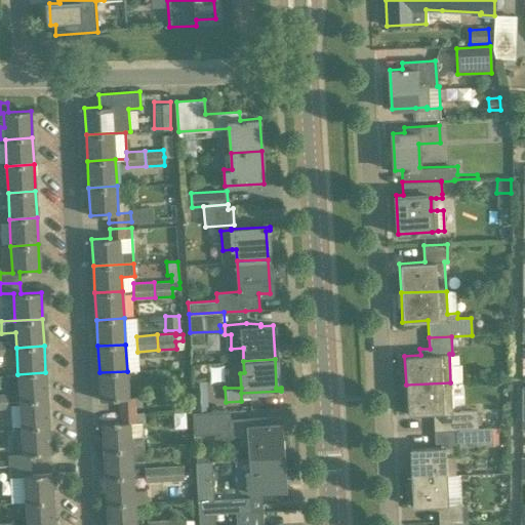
[(119,409),(140,408),(142,408),(142,397),(128,397),(127,371),(99,372),(101,400),(119,399),(119,409)]
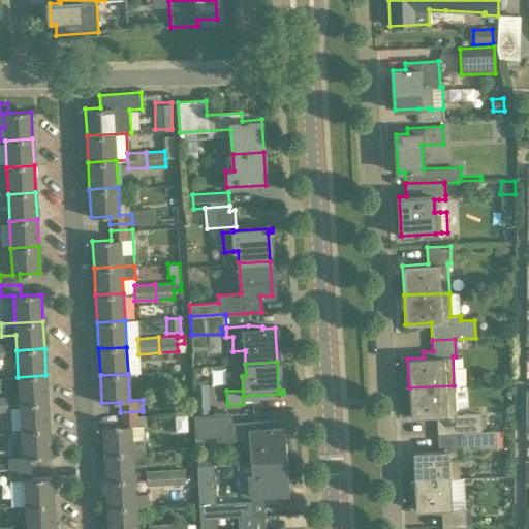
[(5,377),(6,397),(7,404),(20,404),(47,402),(45,375),(18,377),(5,377)]
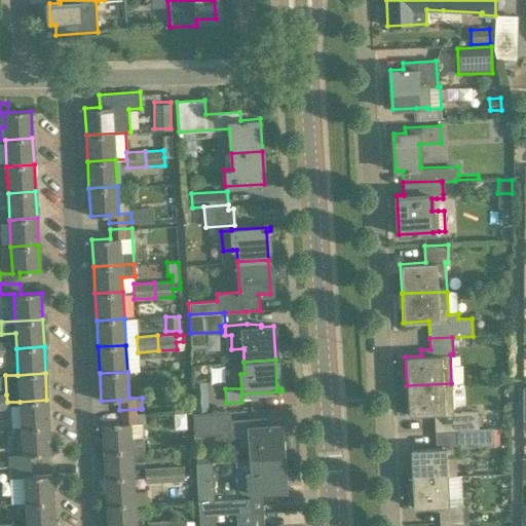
[(451,383),(407,385),(408,415),(434,414),(435,430),(478,428),(477,412),(453,413),(451,383)]
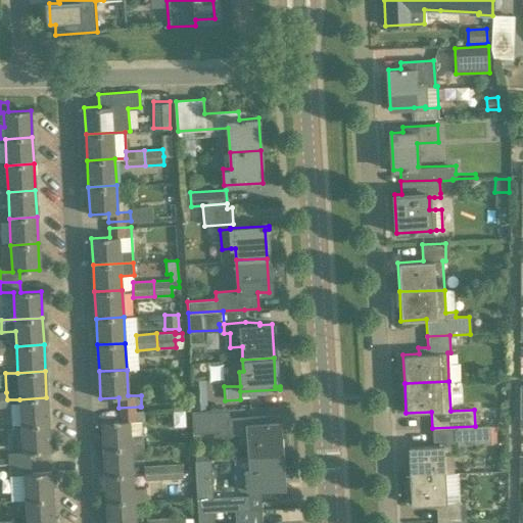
[(195,410),(195,411),(206,411),(204,384),(192,384),(193,397),(194,410),(195,410)]
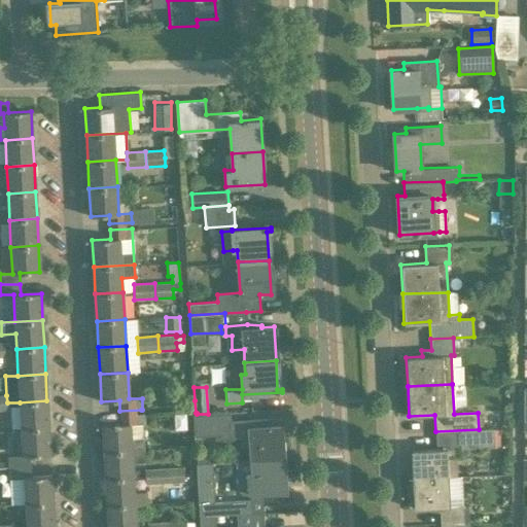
[(46,400),(20,402),(21,429),(48,427),(46,400)]
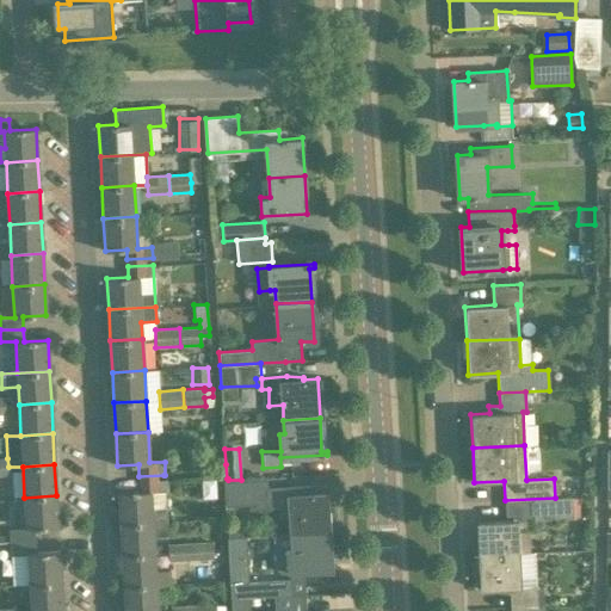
[(241,480),(228,480),(223,481),(224,507),(248,506),(248,510),(277,508),(278,518),(289,517),(290,535),(327,532),(325,493),(315,493),(314,485),(266,487),(266,479),(254,479),(241,480)]
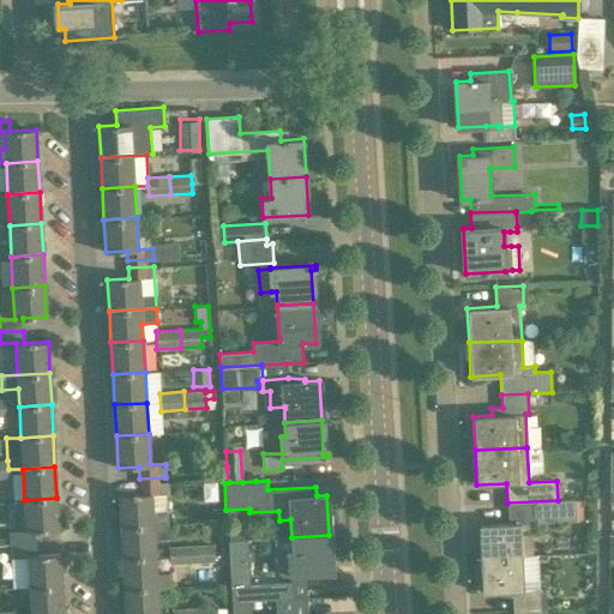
[(121,528),(168,524),(167,511),(152,512),(152,494),(167,493),(167,482),(164,482),(139,483),(140,494),(119,495),(121,528)]
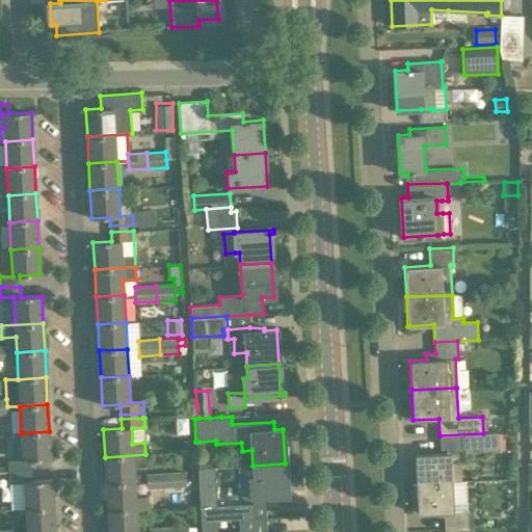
[(30,459),(50,458),(49,431),(21,433),(23,460),(7,461),(7,472),(30,471),(30,459)]
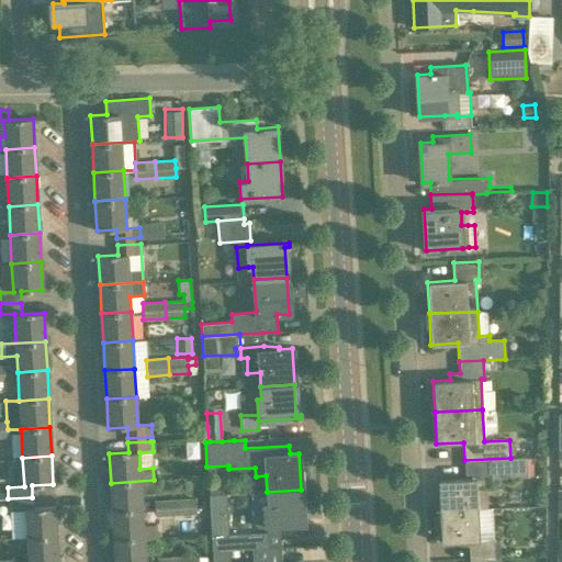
[(439,512),(478,509),(476,489),(490,487),(490,479),(527,476),(526,457),(510,458),(464,460),(465,479),(438,480),(439,512)]
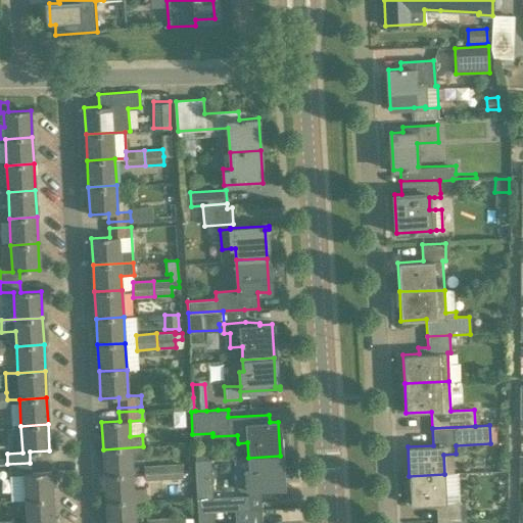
[(143,446),(103,449),(104,475),(132,474),(132,460),(143,459),(143,446)]
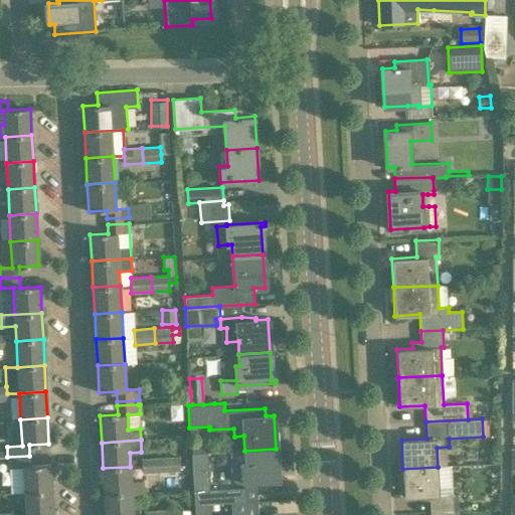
[(203,441),(191,441),(192,454),(203,453),(203,441)]
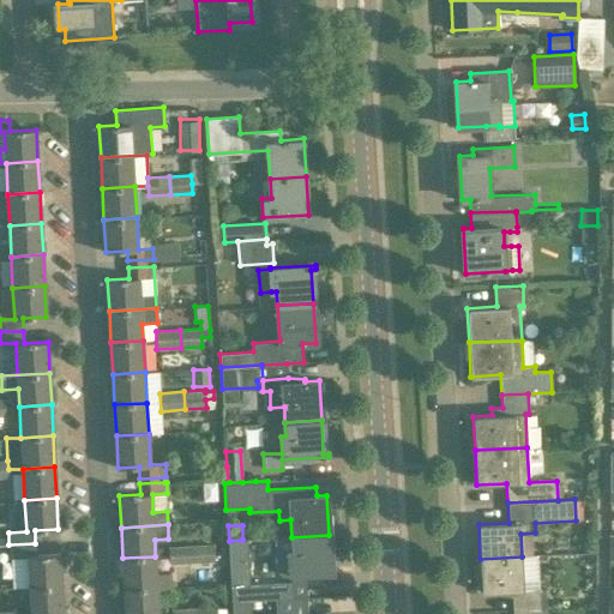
[(329,535),(292,537),(293,551),(288,551),(280,551),(275,557),(276,571),(281,575),(290,575),(331,572),(329,535)]
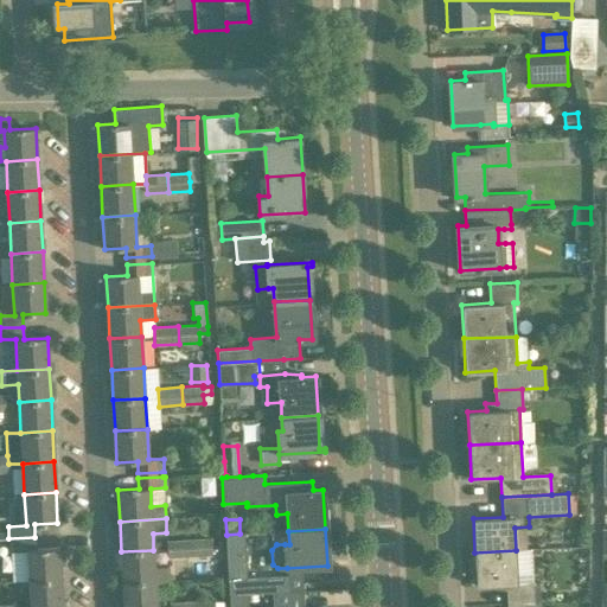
[(248,579),(246,534),(240,534),(232,535),(227,535),(225,535),(227,548),(227,554),(228,580),(248,579)]
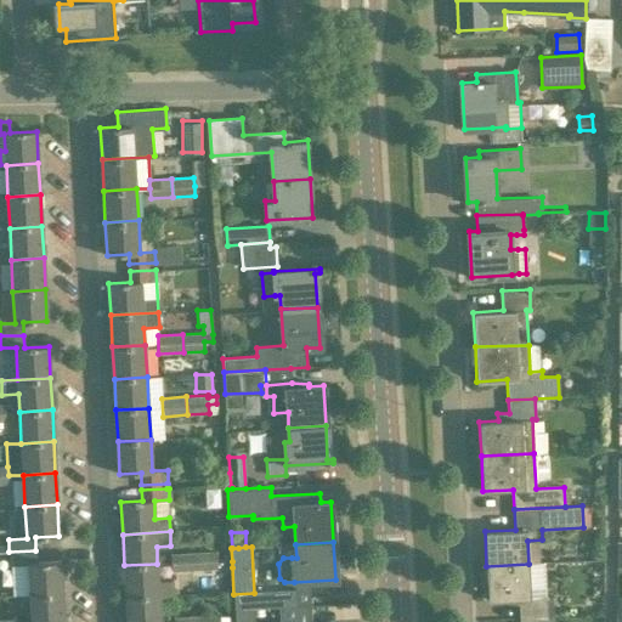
[(263,549),(263,561),(276,561),(275,548),(263,549)]
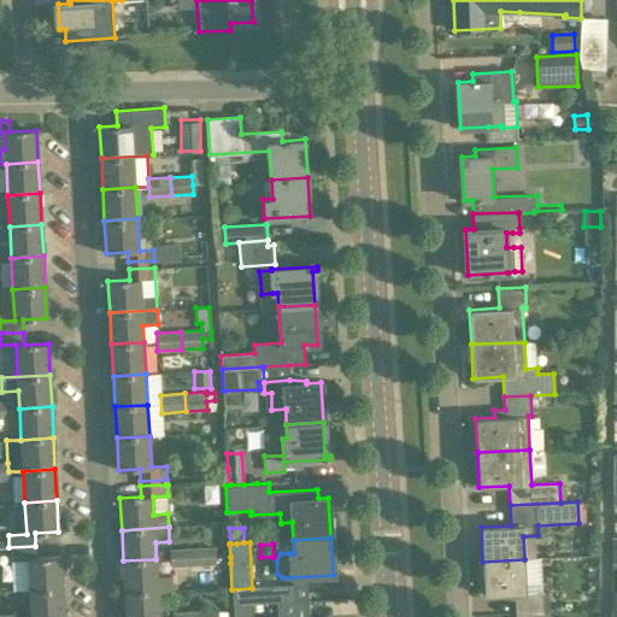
[(62,588),(60,557),(36,558),(35,546),(9,547),(0,547),(0,558),(10,558),(10,560),(28,559),(30,589),(62,588)]
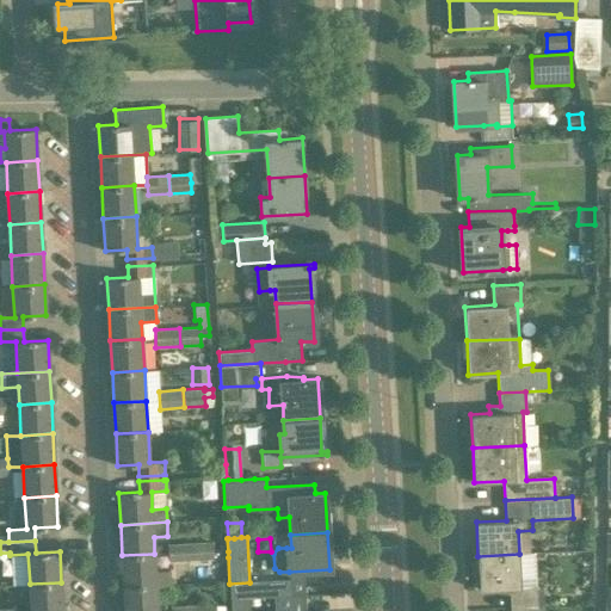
[(213,542),(190,543),(191,561),(214,559),(213,542)]
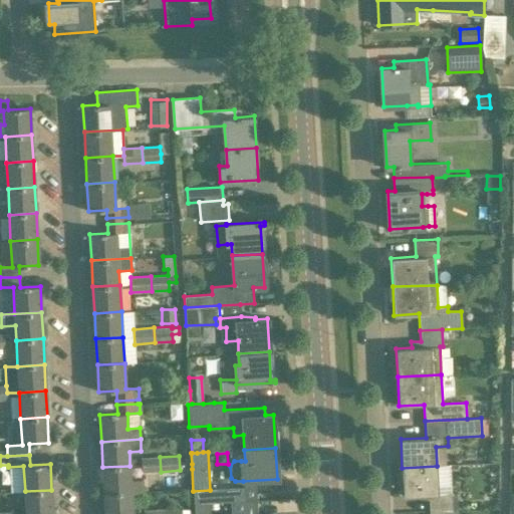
[(161,472),(160,457),(141,458),(142,473),(161,472)]
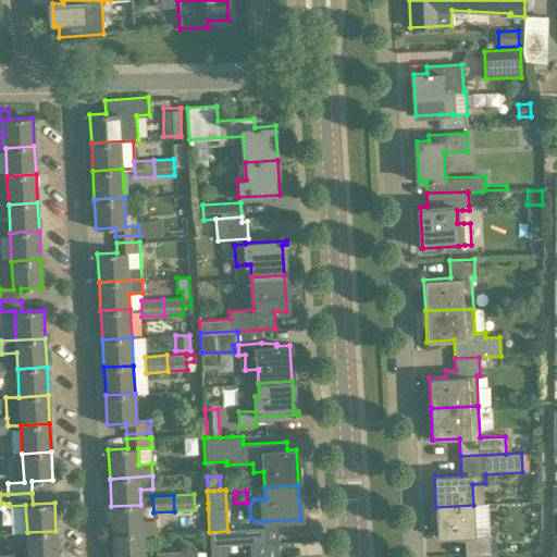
[(140,505),(111,506),(113,535),(143,533),(156,533),(155,520),(141,521),(140,505)]
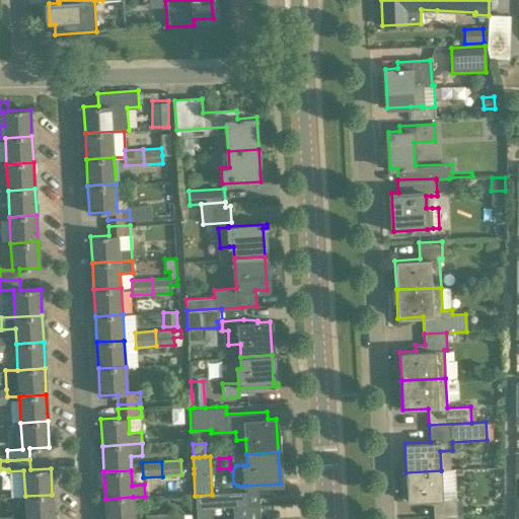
[(441,470),(405,472),(408,501),(432,500),(433,516),(456,515),(455,498),(442,499),(441,470)]
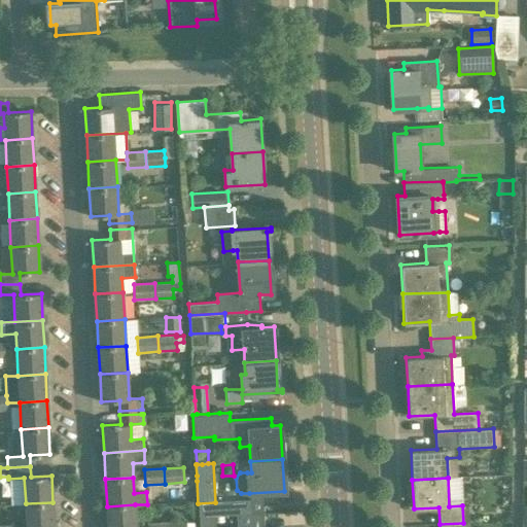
[(215,502),(198,503),(199,517),(235,514),(235,515),(252,514),(251,499),(215,502)]
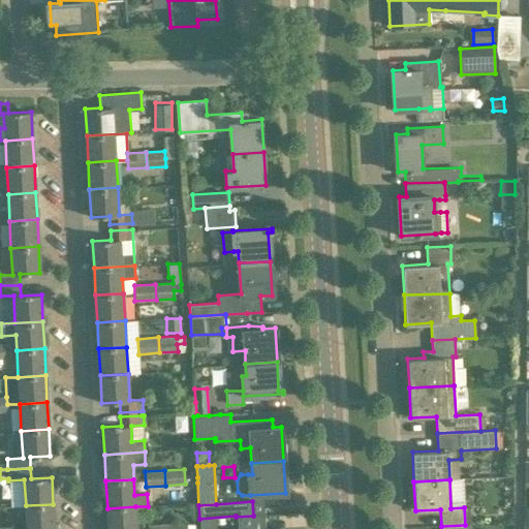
[(54,528),(53,504),(26,505),(26,528),(54,528)]
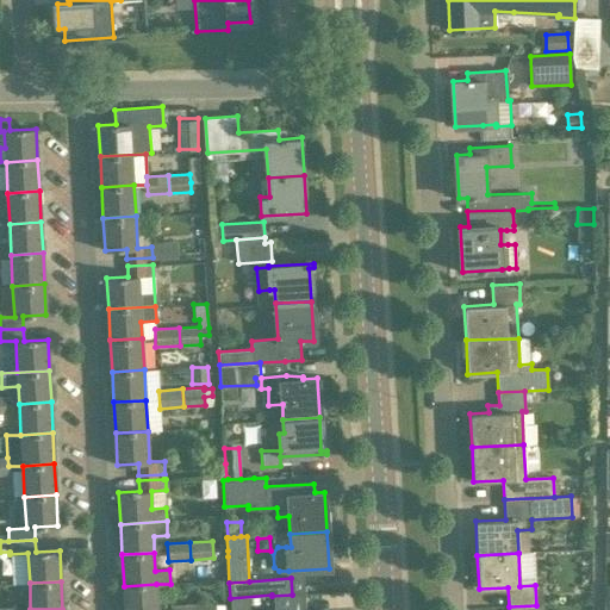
[(157,609),(156,584),(124,586),(124,609),(157,609)]
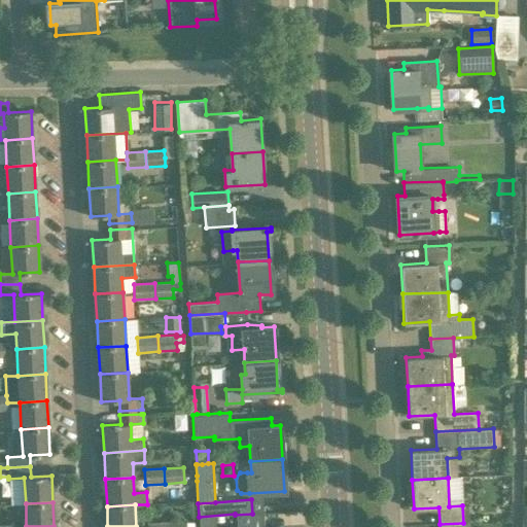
[(235,526),(253,526),(252,514),(235,515),(235,526)]
